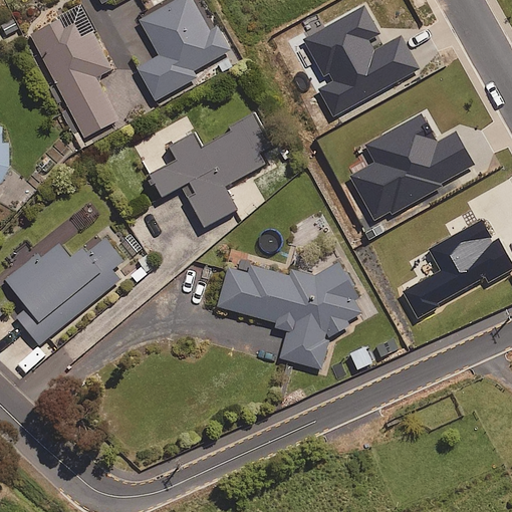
[(210,28),(194,0),(176,0),(139,20),(159,56),(137,68),(155,101),(196,78),(193,71),(230,50),(216,25),(210,28)]
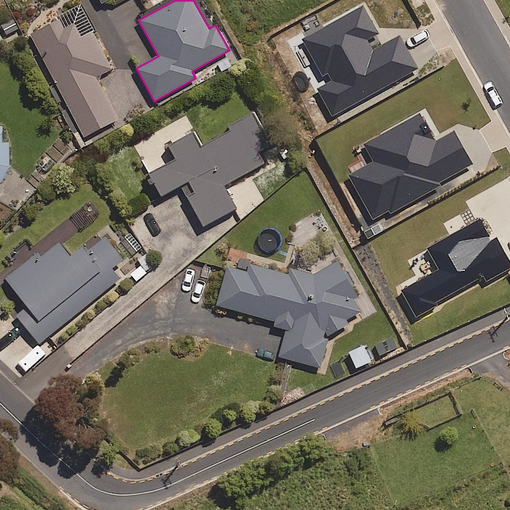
[(79,7),(28,32),(81,138),(115,121),(94,78),(110,70),(79,7)]
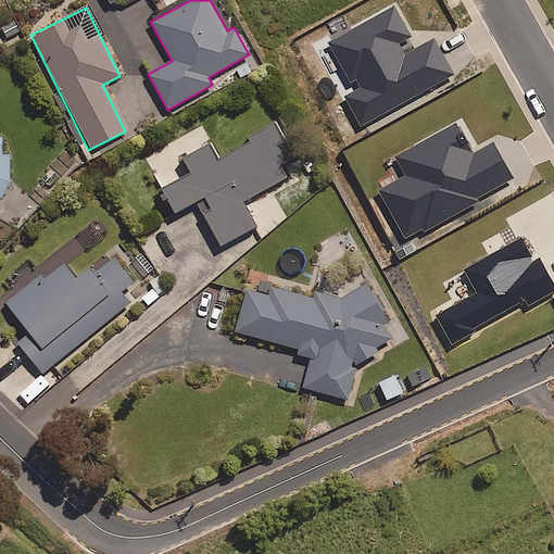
[(294,156),(274,122),(249,137),(251,140),(219,160),(209,141),(180,159),(189,173),(161,189),(175,213),(194,202),(222,246),(255,225),(242,202),(285,177),(278,166),(294,156)]
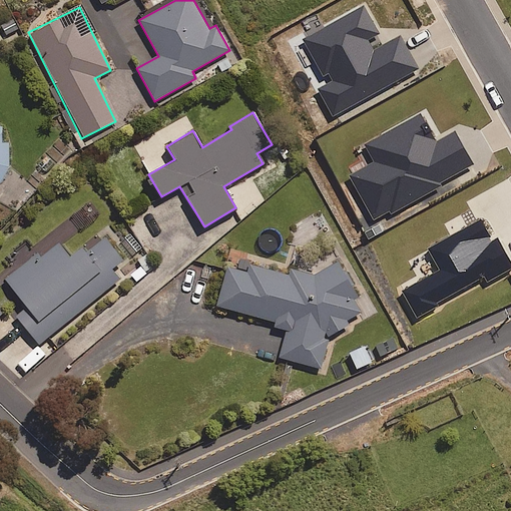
[(0,182),(8,168),(7,141),(1,142),(1,126),(0,126),(0,182)]
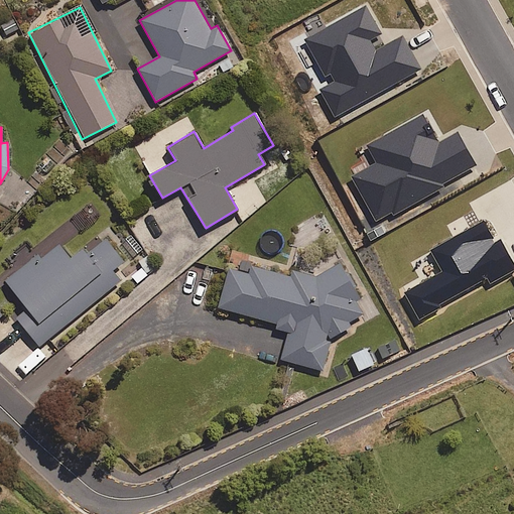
[(73,262),(57,244),(37,260),(34,257),(5,280),(27,307),(15,316),(38,346),(120,281),(111,271),(123,262),(104,237),(73,262)]
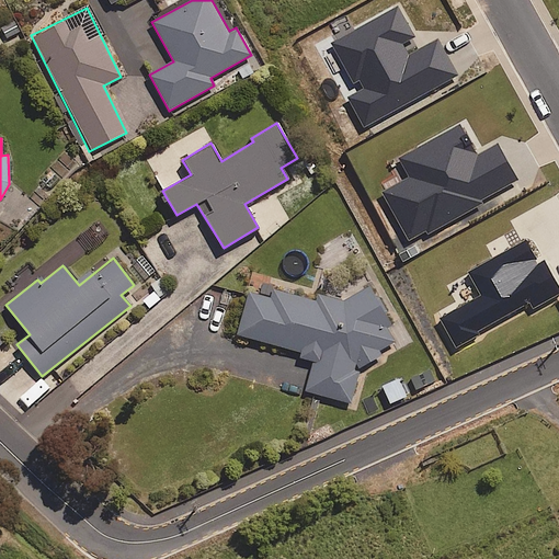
[(378,350),(392,342),(385,327),(390,323),(369,285),(341,300),(317,294),(315,300),(273,288),(271,299),(249,294),(238,333),(300,352),(299,357),(314,362),(305,391),(350,403),(360,368),(381,356),(378,350)]
